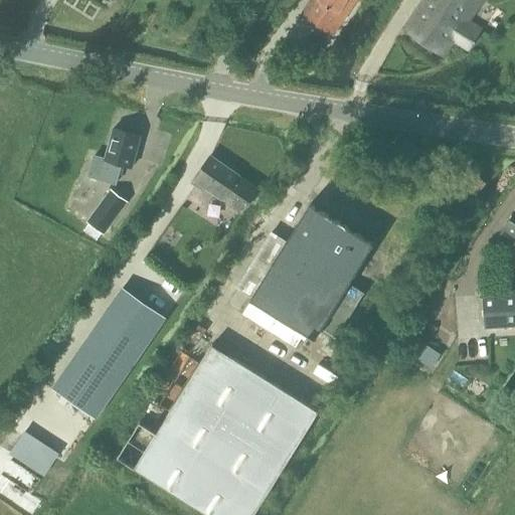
[(356,0),(310,0),(301,14),(333,35),(356,0)]
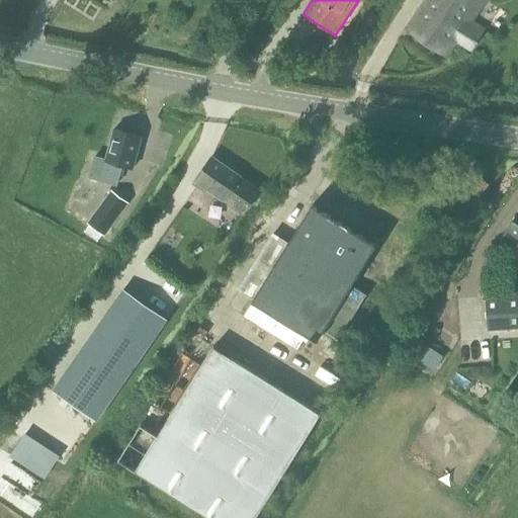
[(485,0),(426,0),(408,28),(447,55),(459,36),(472,46),(481,33),(468,25),(485,0)]
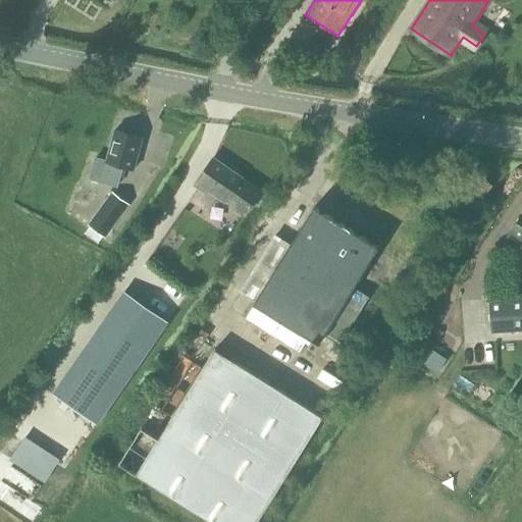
[(97,158),(91,178),(118,186),(123,166),(135,169),(144,138),(116,129),(107,161),(97,158)]
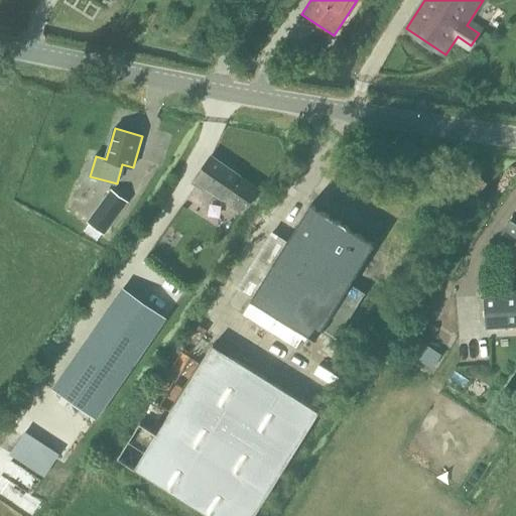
[(192,183),(213,197),(216,192),(244,212),(260,190),(240,176),(240,175),(212,156),(192,183)]
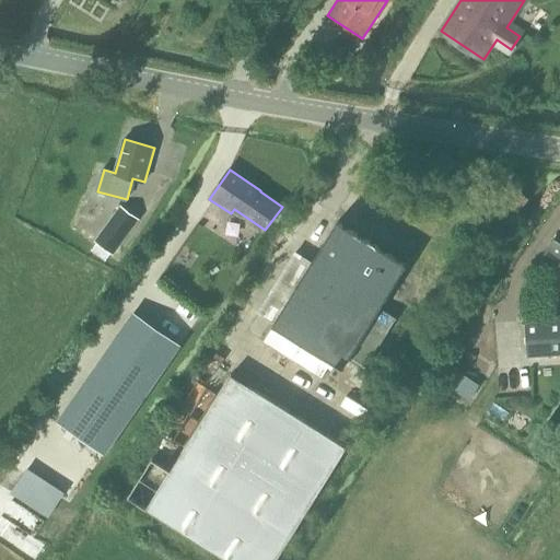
[(528,199),(521,194),(513,202),(521,209),(528,199)]
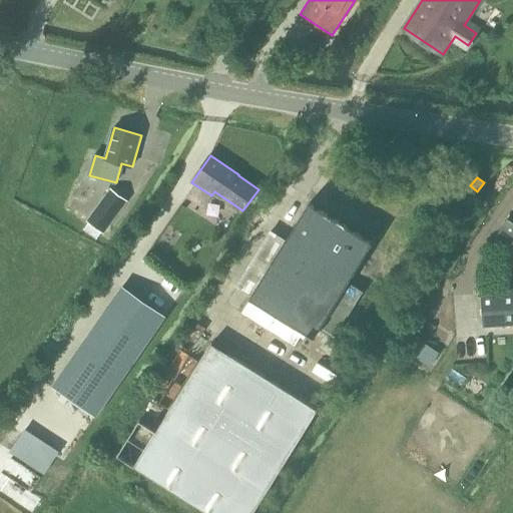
[(128,200),(112,188),(88,221),(104,233),(128,200)]
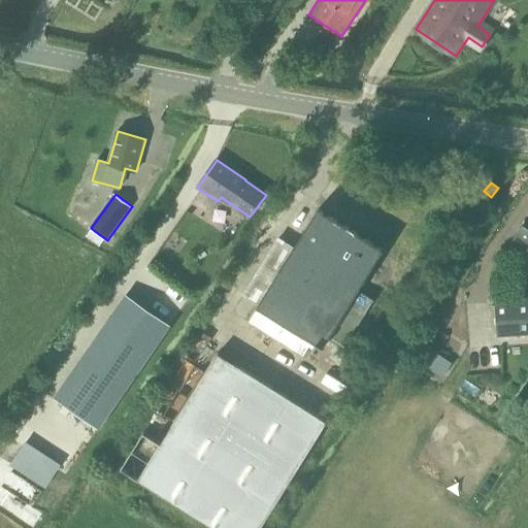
[(249,322),(303,358),(310,347),(341,366),(347,357),(345,348),(374,301),(359,292),(385,250),(319,209),(295,249),(279,238),(243,295),(260,305),(249,322)]
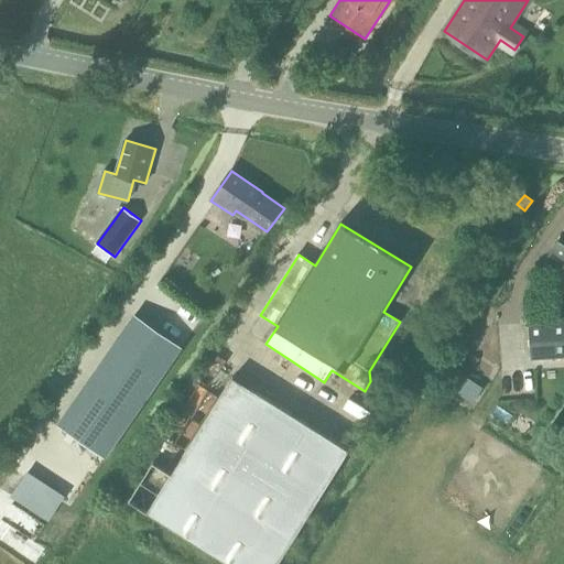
[(563,234),(553,250),(563,258),(563,234)]
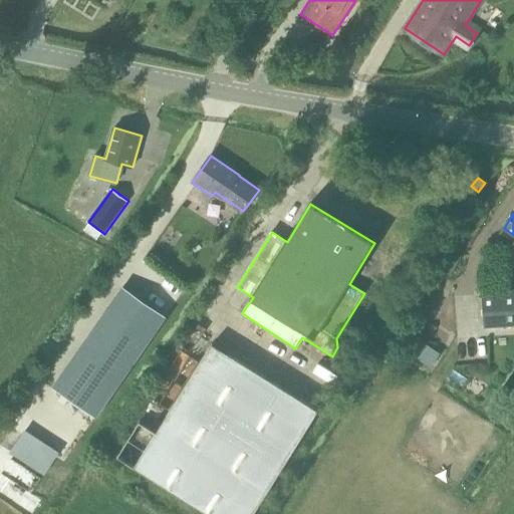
[(61,378),(71,386),(57,406),(86,427),(171,308),(152,295),(145,305),(123,291),(61,378)]
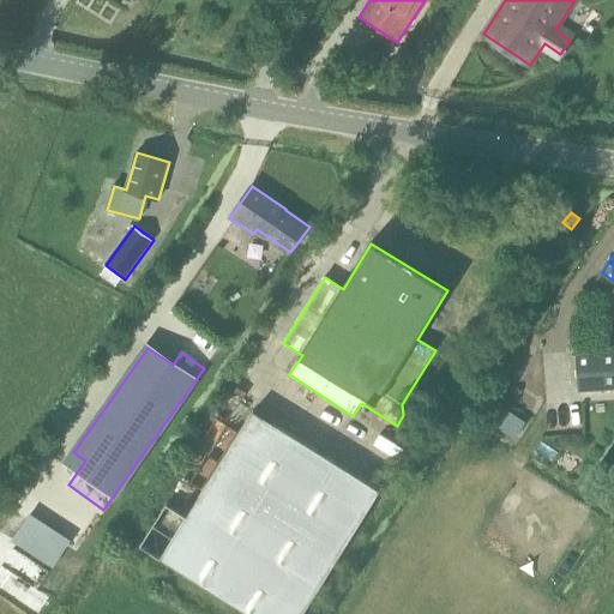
[(613,349),(577,351),(579,392),(613,390),(613,349)]
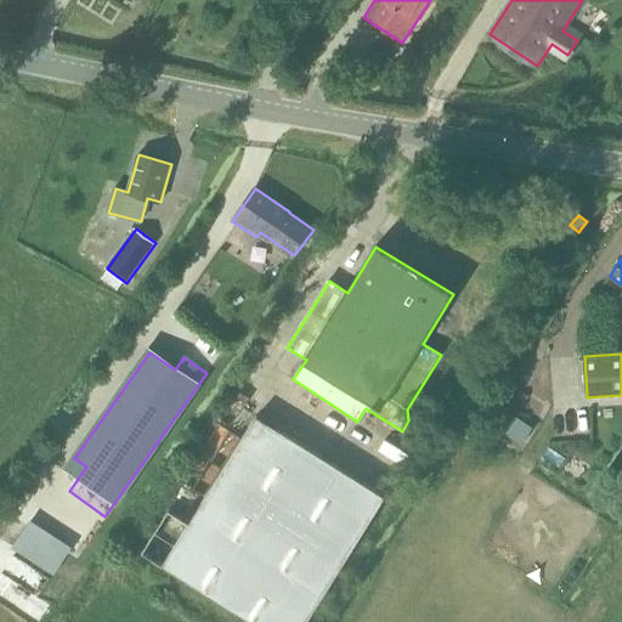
[(309,621),(388,497),(258,416),(163,566),(252,621),(309,621)]
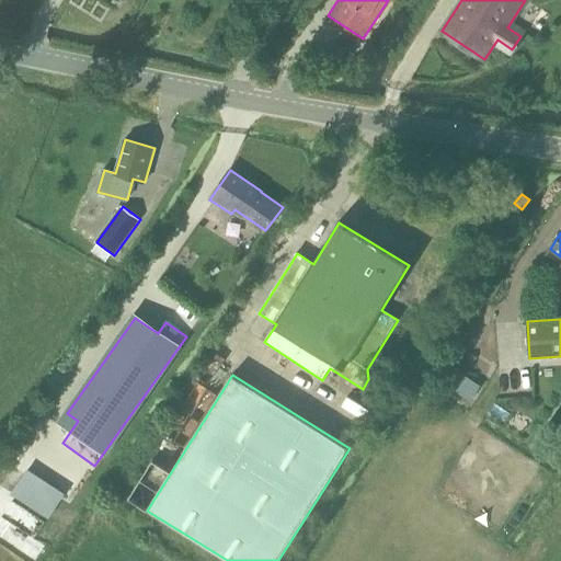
[(23,476),(11,493),(48,517),(60,499),(23,476)]
